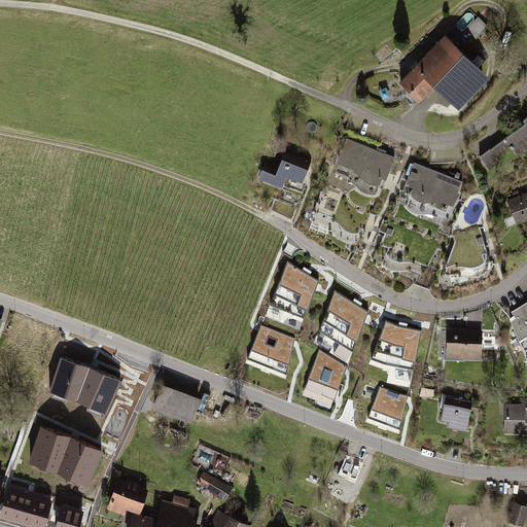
[(470,12),(459,24),(466,30),(477,18),(470,12)]
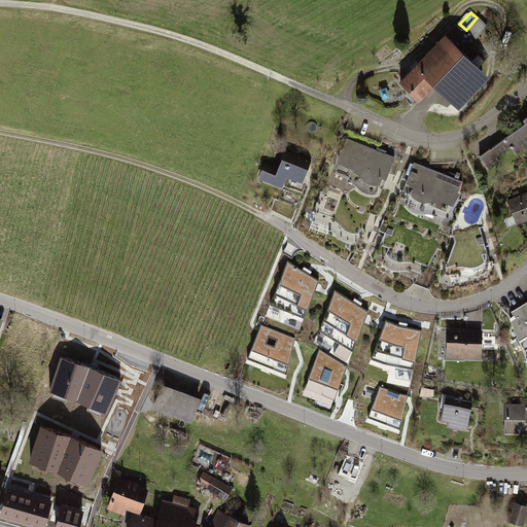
[(479,38),(490,26),(481,16),(468,29),(479,38)]
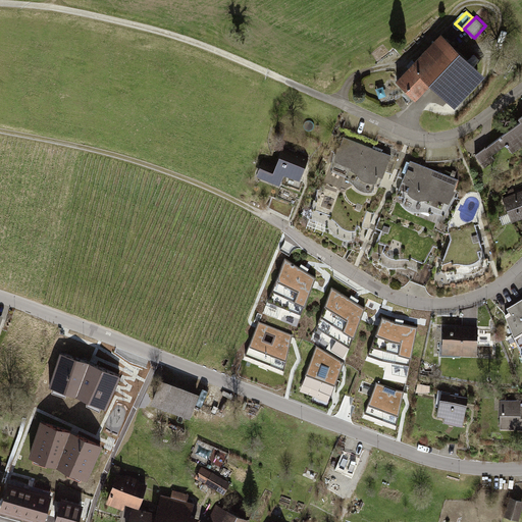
[(442,37),(399,82),(416,98),(431,83),(451,102),(479,72),(442,37)]
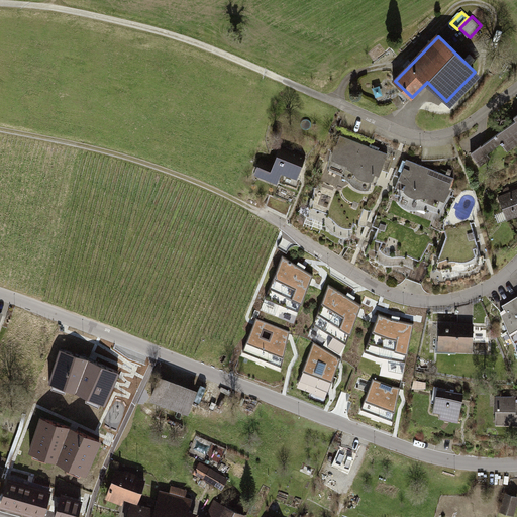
[(516,121),(472,154),(480,165),(490,158),(487,154),(502,143),(508,152),(516,145),(516,114),(514,117),(516,121)]
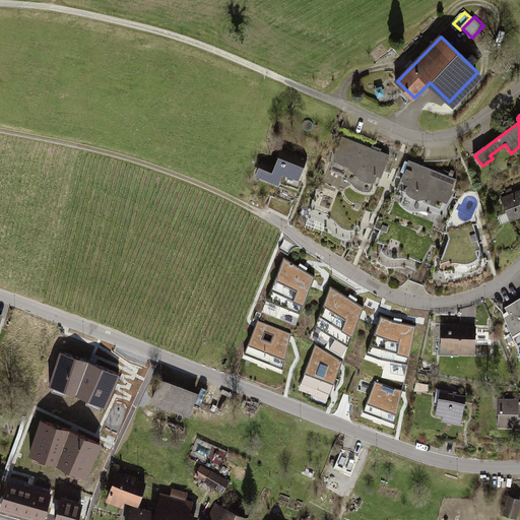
[(390,155),(343,137),(339,146),(334,144),(332,149),(337,152),(335,155),(338,157),(334,169),(355,177),(352,184),(355,187),(359,189),(363,191),(367,191),(371,191),(374,184),(378,186),(384,170),(391,173),(393,168),(386,166),(390,155)]
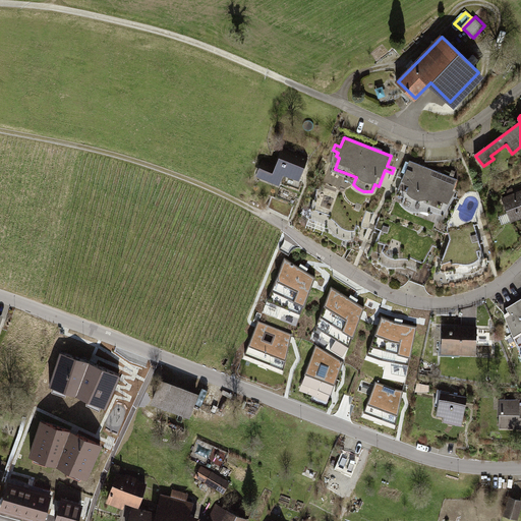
[(283,149),(276,167),(263,161),(257,175),(280,183),(284,173),(299,180),(307,159),(283,149)]
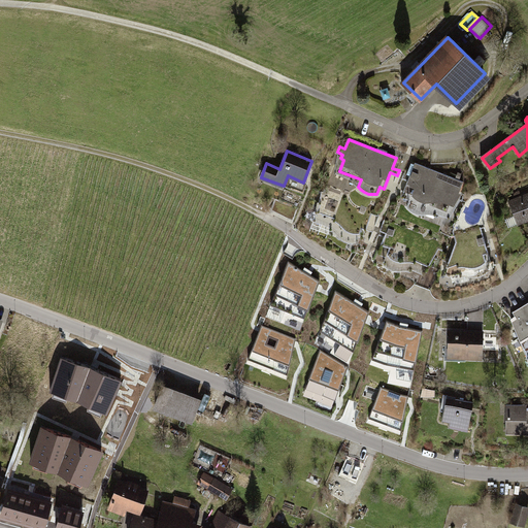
[(463,182),(416,163),(414,168),(407,166),(403,178),(408,180),(402,197),(410,200),(407,206),(410,209),(414,212),(418,213),(422,215),(427,213),(429,207),(447,215),(450,205),(454,207),(457,198),(462,201),(465,193),(460,191),(463,182)]
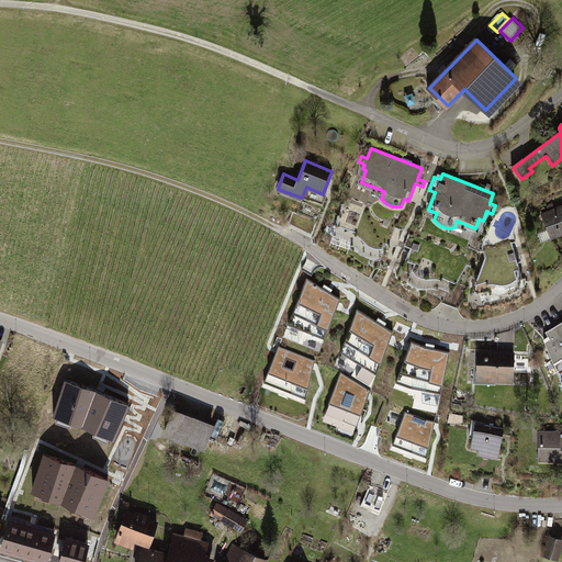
[(403,229),(405,222),(345,198),(343,204),(339,203),(336,213),(341,215),(340,220),(344,222),(339,234),(362,243),(359,250),(362,254),(366,256),(371,258),(374,258),(379,258),(382,251),(385,253),(390,244),(397,246),(404,229),(403,229)]
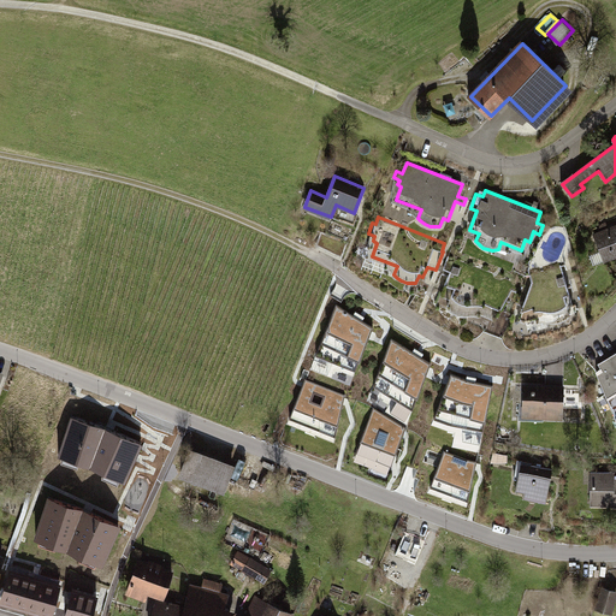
[(615,226),(597,235),(606,259),(615,254),(615,226)]
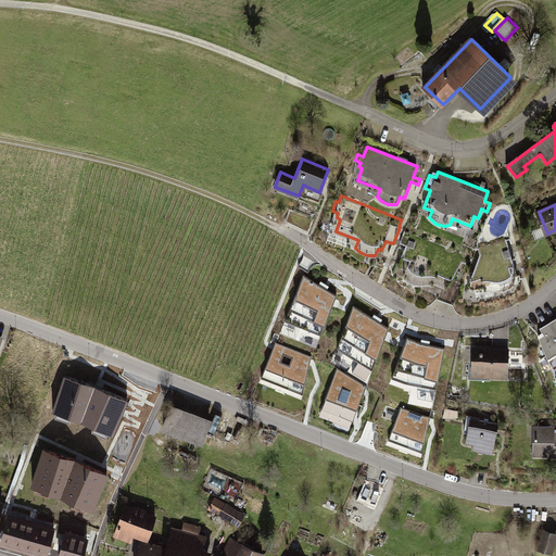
[(513,265),(505,241),(480,249),(482,255),(474,280),(482,277),(482,281),(490,279),(496,281),(504,280),(510,275),(507,266),(513,265)]
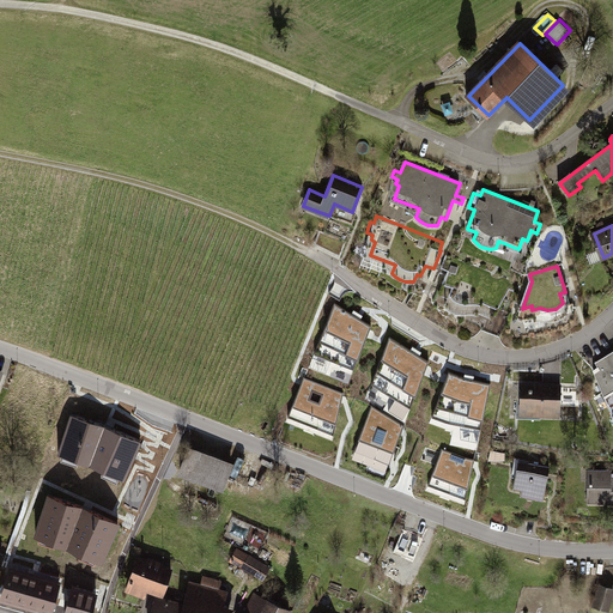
[(354,370),(371,326),(335,303),(315,353),(354,370)]
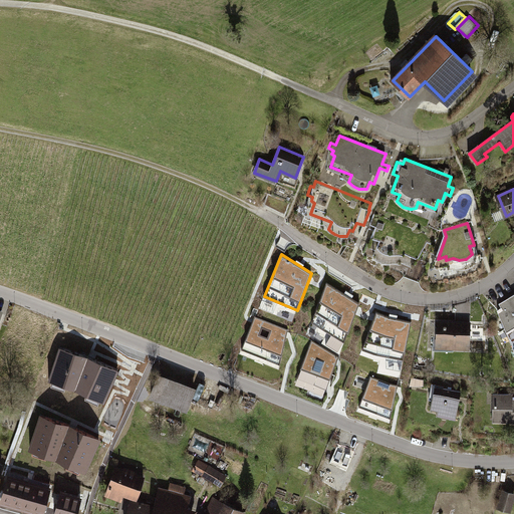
[(344,343),(359,303),(327,282),(312,322),(344,343)]
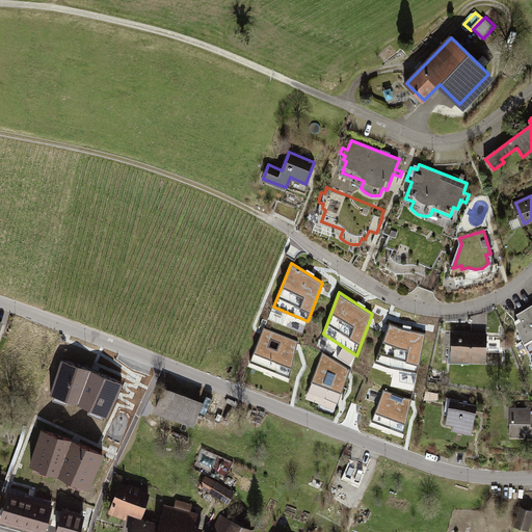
[(531,310),(514,319),(531,364),(531,310)]
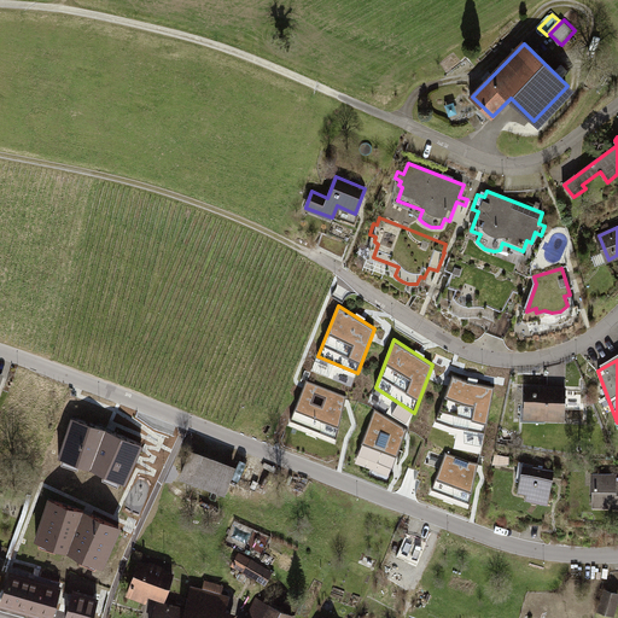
[(485,435),(495,388),(470,383),(453,375),(436,420),(452,426),(485,435)]
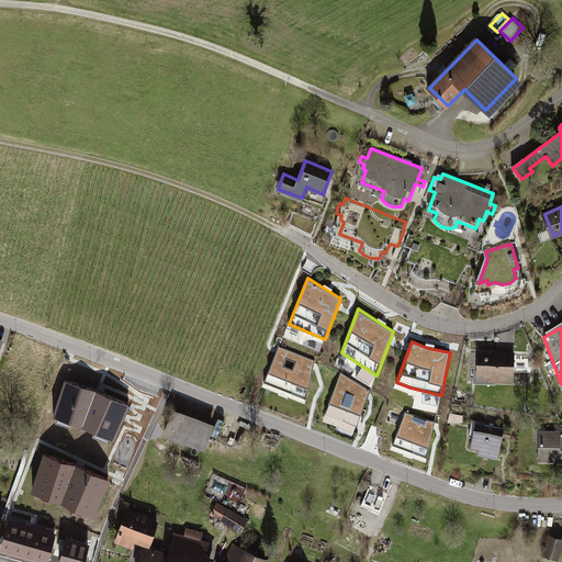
[(265,382),(306,400),(315,361),(279,346),(265,382)]
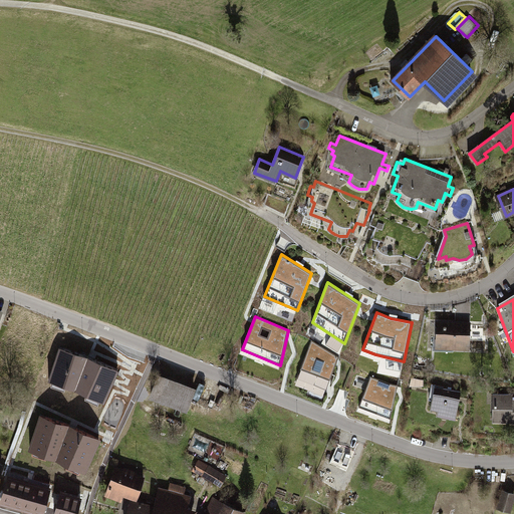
[(469,324),(439,323),(438,345),(468,346),(469,324)]
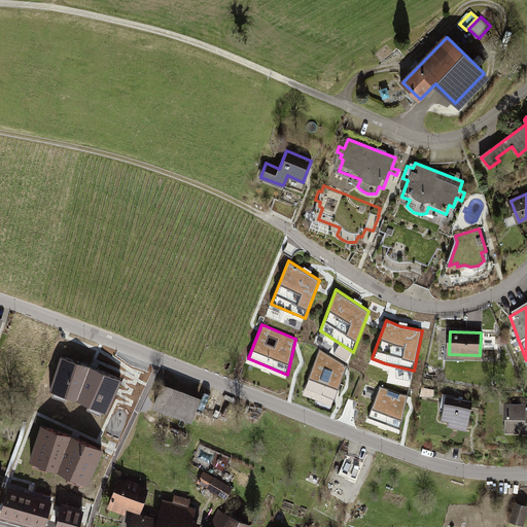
[(305,388),(335,399),(348,366),(319,349),(305,388)]
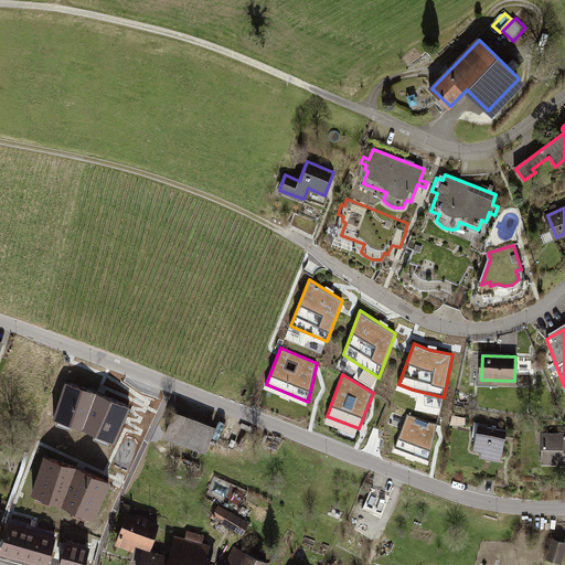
[(84,427),(115,441),(130,407),(98,393),(66,382),(55,417),(84,427)]
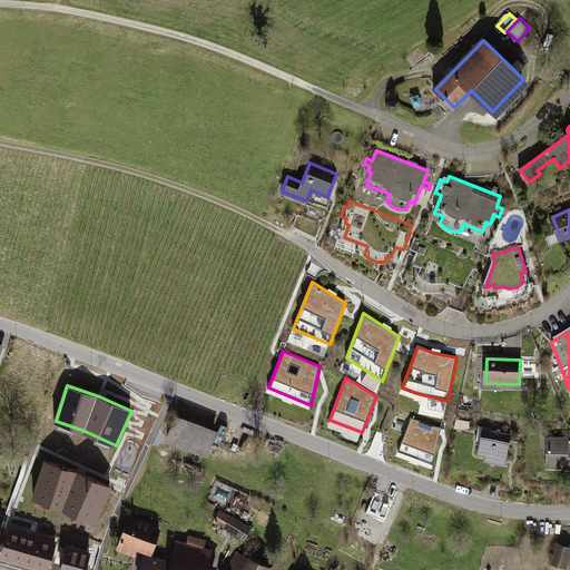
[(176,415),(167,441),(209,455),(218,431),(176,415)]
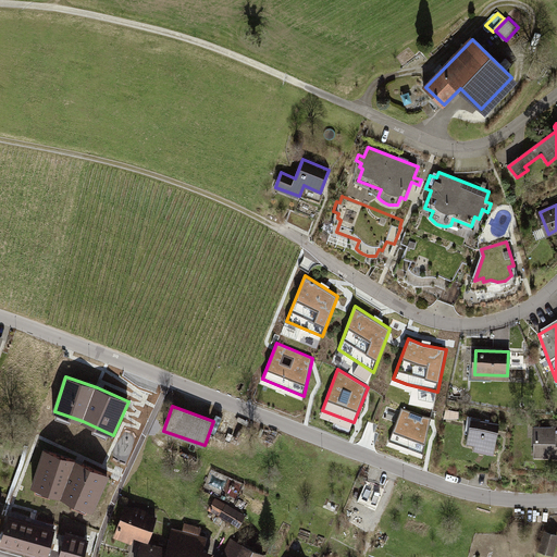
[(423,454),(431,418),(423,417),(401,408),(390,441),(423,454)]
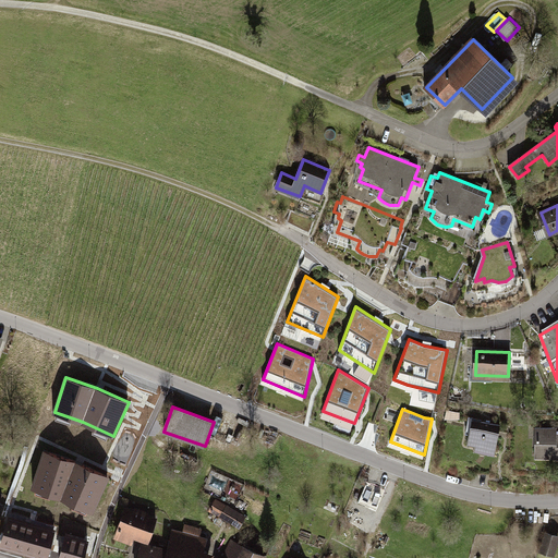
[(500,426),(472,421),(468,445),(483,447),(482,453),(495,456),(500,426)]
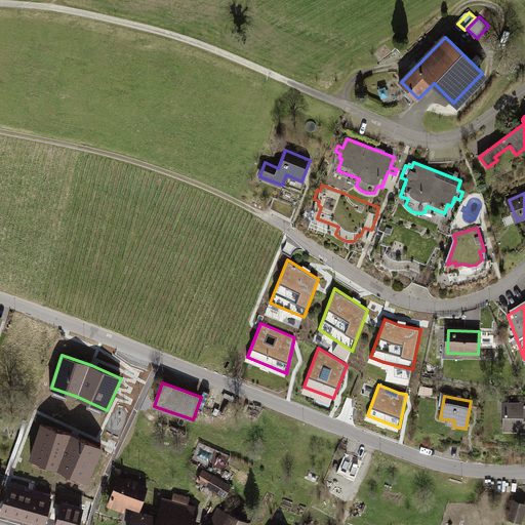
[(521,403),(505,403),(505,427),(521,428),(521,431),(524,430),(524,408),(521,408),(521,403)]
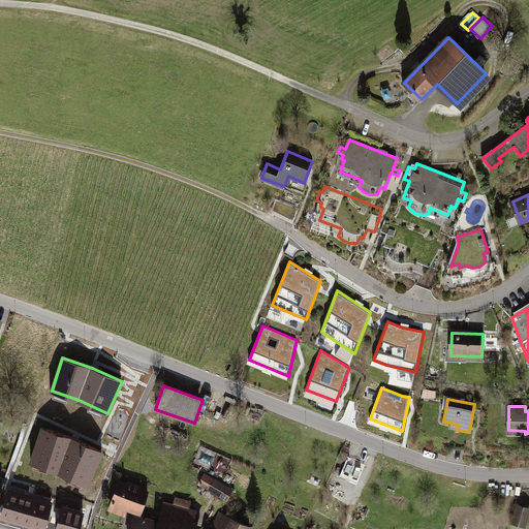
[(72,437),(42,428),(32,462),(60,471),(88,485),(102,452),(72,437)]
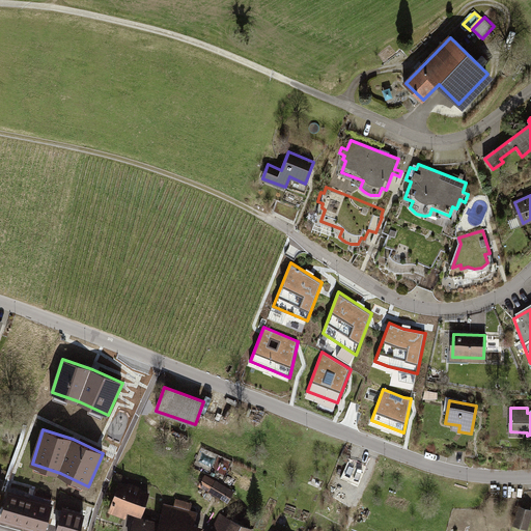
[(351,459),(342,478),(359,485),(367,466),(351,459)]
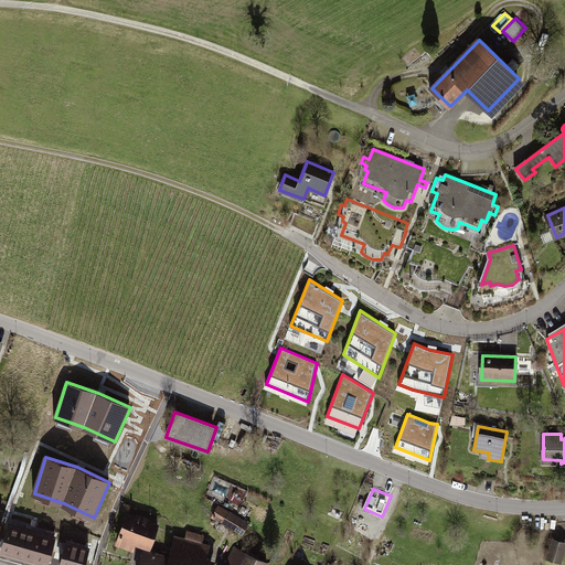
[(227,511),(220,507),(213,518),(221,522),(227,511)]
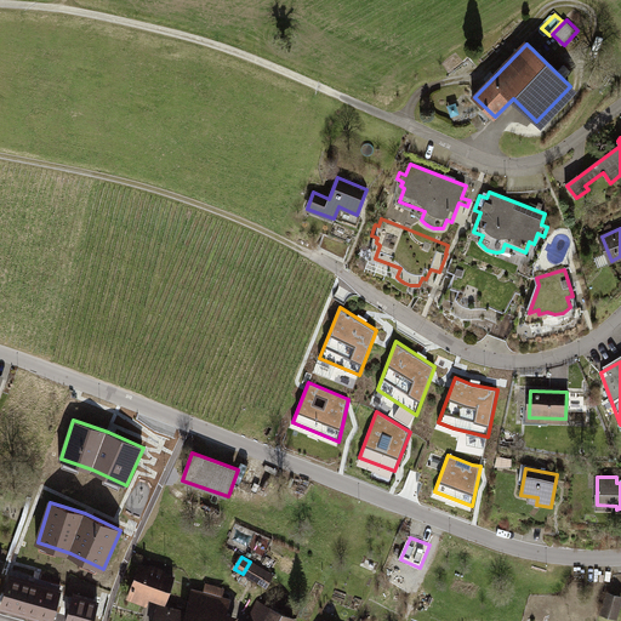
[(140,565),(129,597),(144,602),(151,587),(167,593),(174,576),(140,565)]
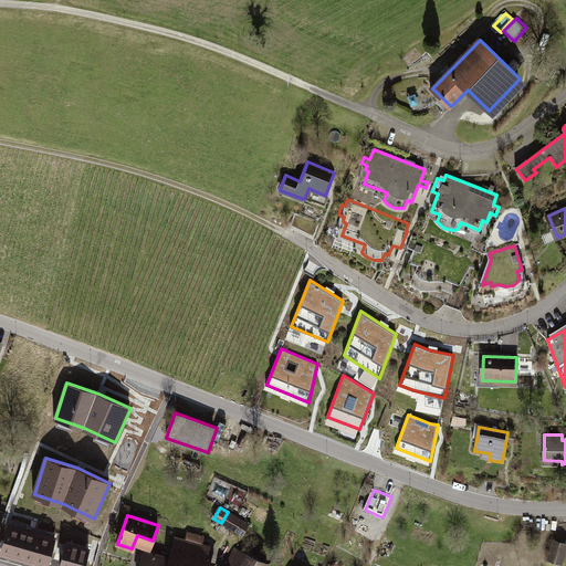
[(8,525),(1,551),(45,563),(52,537),(8,525)]
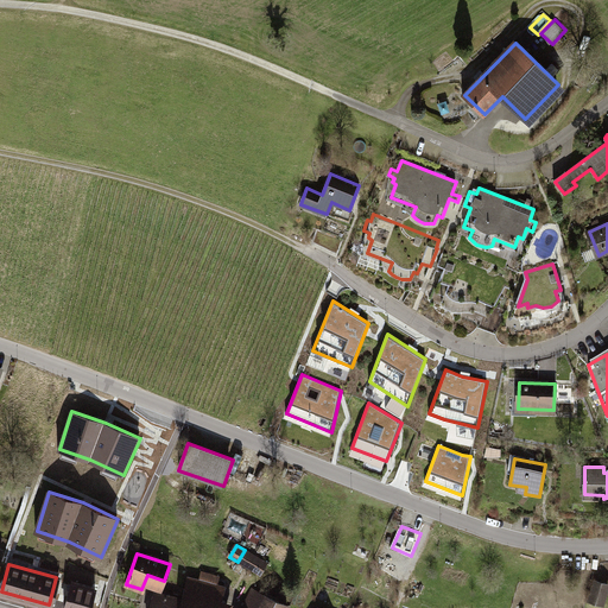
[(182,601),(179,607),(227,607),(221,600),(225,588),(215,586),(217,576),(202,572),(200,582),(187,578),(182,601)]
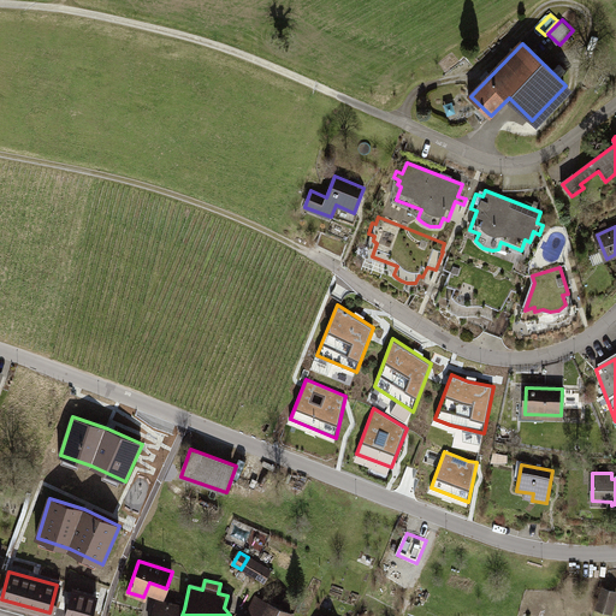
[(90,615),(96,594),(72,588),(65,615),(90,615)]
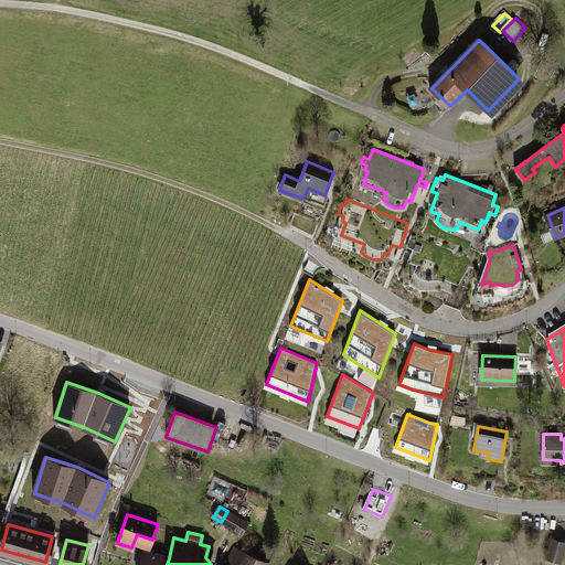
[(564,543),(553,540),(547,556),(560,560),(564,543)]
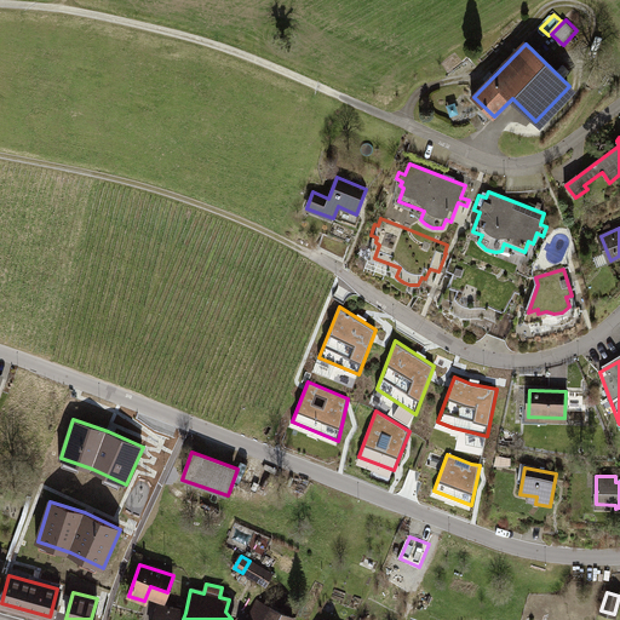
[(291,619),(293,616),(258,601),(251,614),(254,619),(291,619)]
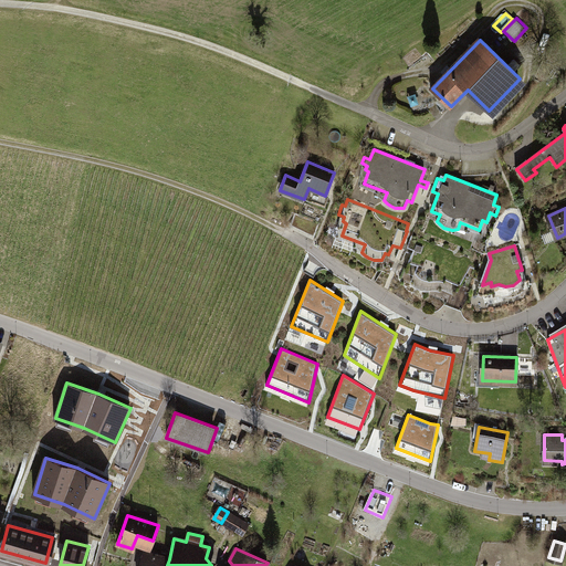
[(167,565),(169,559),(154,555),(155,553),(144,554),(139,562),(138,565),(167,565)]
